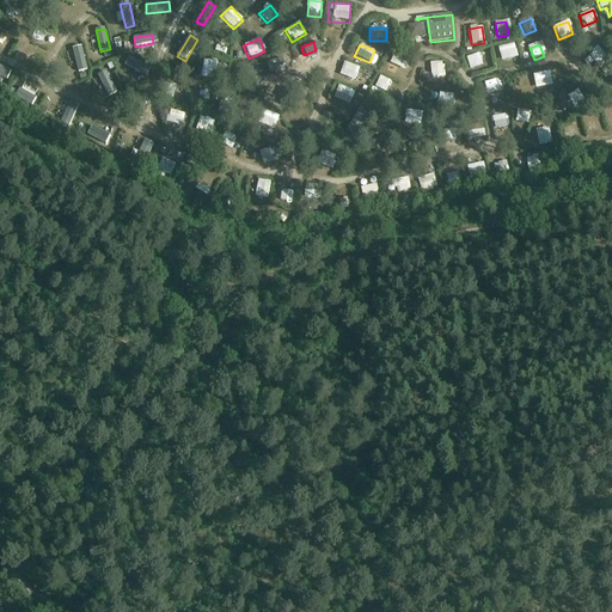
[(497,49),(501,62),(516,59),(514,46),(497,49)]
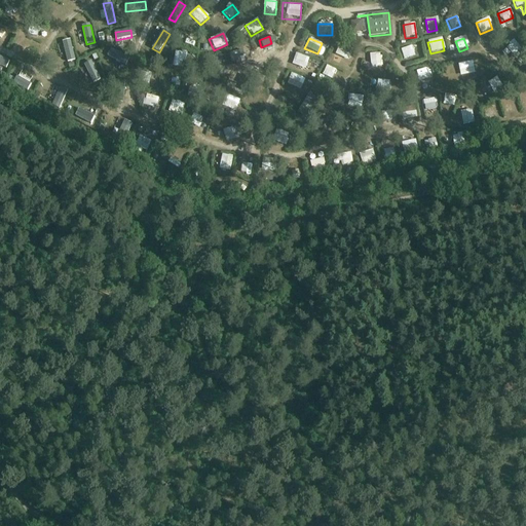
[(70,40),(63,42),(68,62),(75,61),(70,40)]
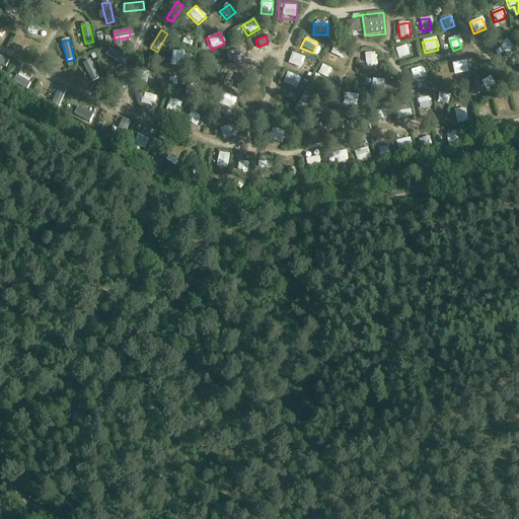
[(334,46),(329,55),(343,60),(347,52),(334,46)]
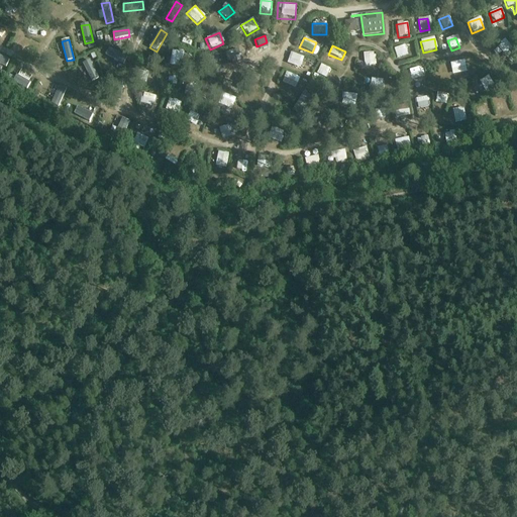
[(393,49),(396,60),(407,56),(404,45),(393,49)]
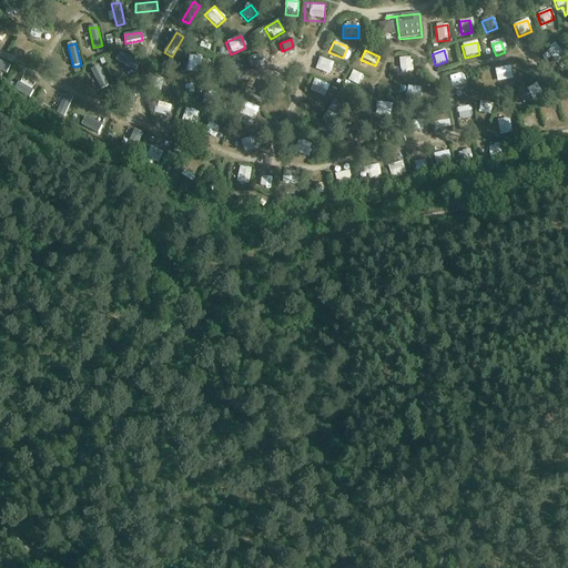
[(120,53),(117,60),(137,71),(140,63),(120,53)]
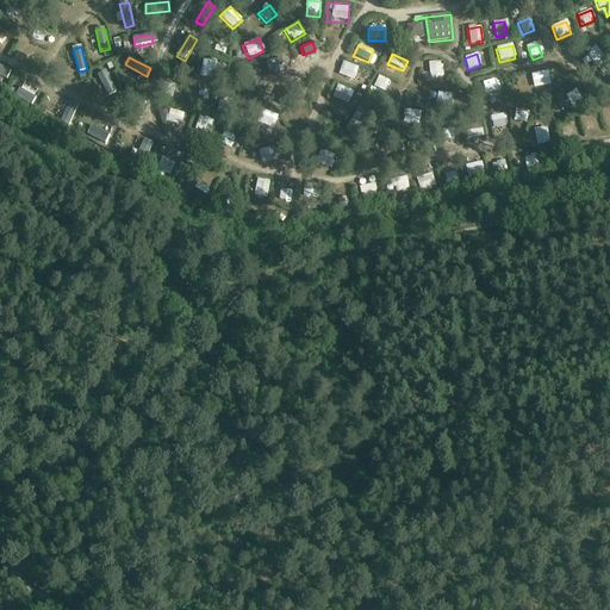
[(311,62),(297,66),(300,80),(315,76),(311,62)]
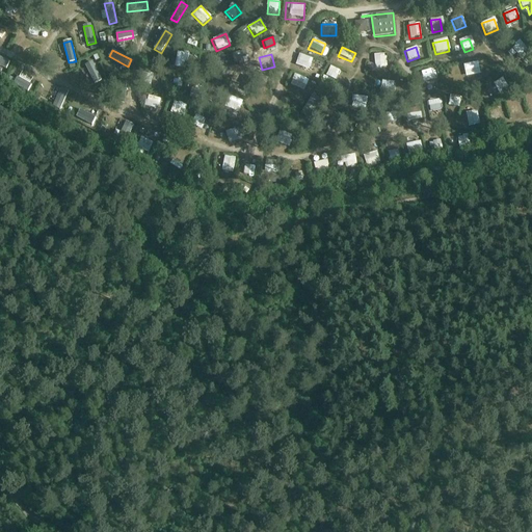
[(384,54),(373,55),(374,70),(387,69),(384,54)]
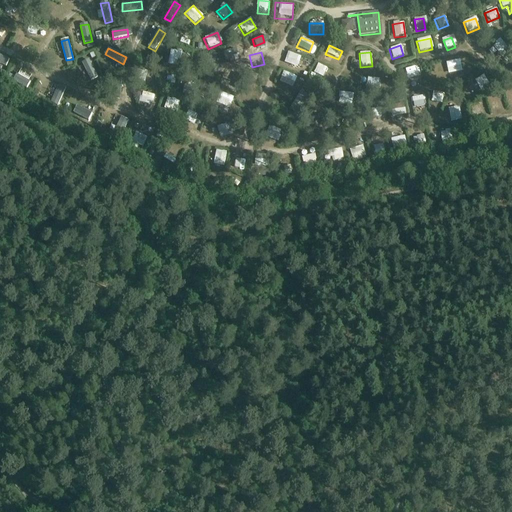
[(207,62),(217,59),(215,53),(205,56),(207,62)]
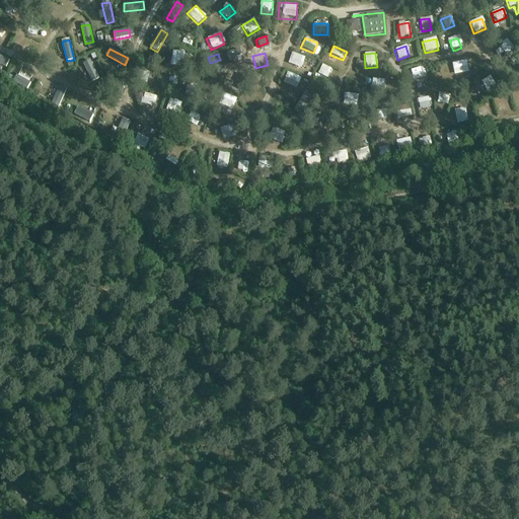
[(287,64),(300,69),(304,58),(291,54),(287,64)]
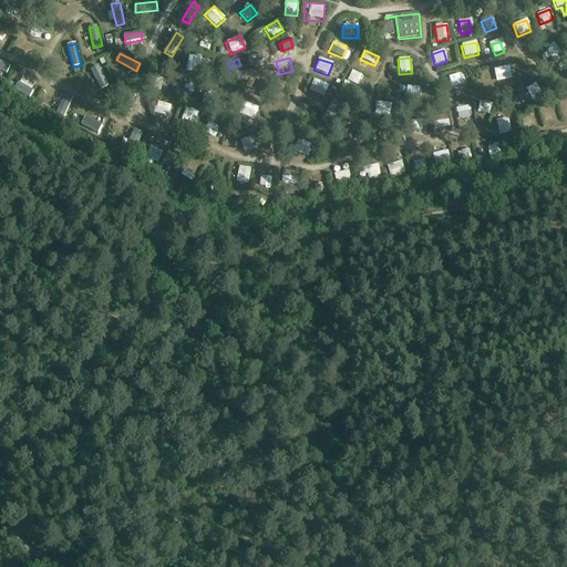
[(0,61),(0,70),(8,74),(11,66),(0,61)]
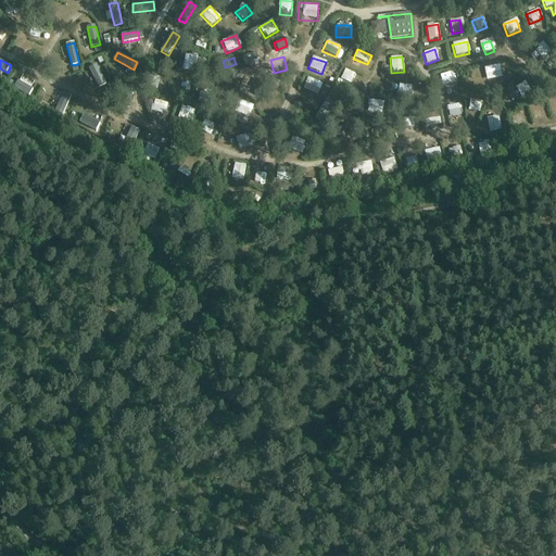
[(97,65),(90,68),(99,88),(106,84),(97,65)]
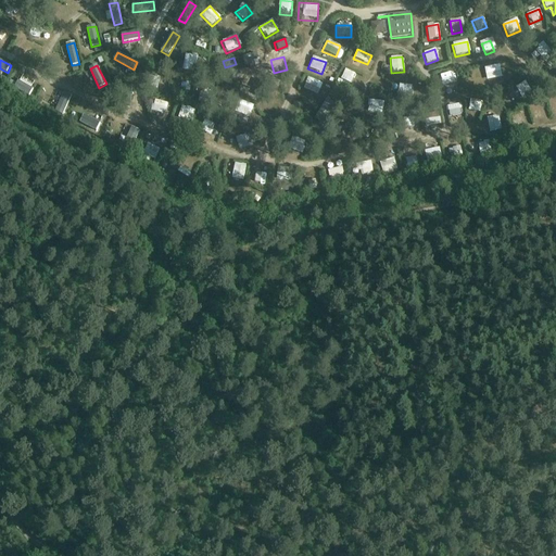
[(485,81),(501,79),(500,66),(484,68),(485,81)]
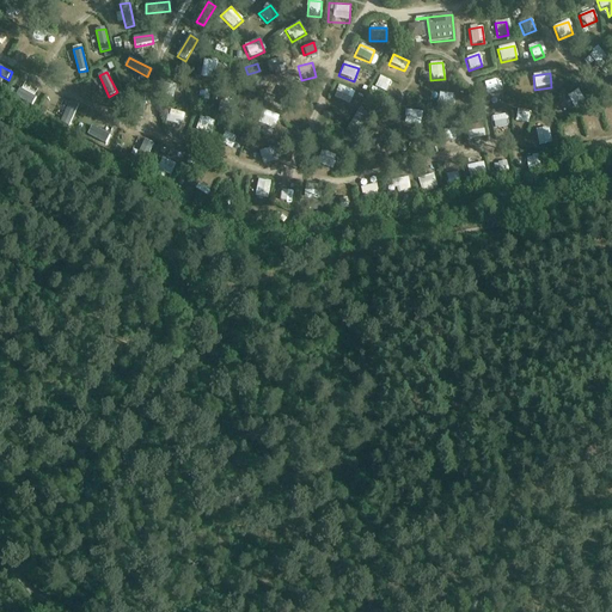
[(385,93),(390,81),(379,77),(374,89),(385,93)]
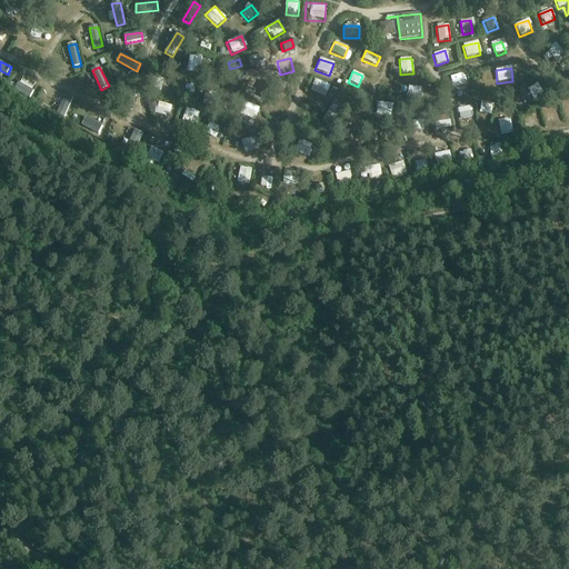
[(315,79),(309,91),(325,98),(329,87),(315,79)]
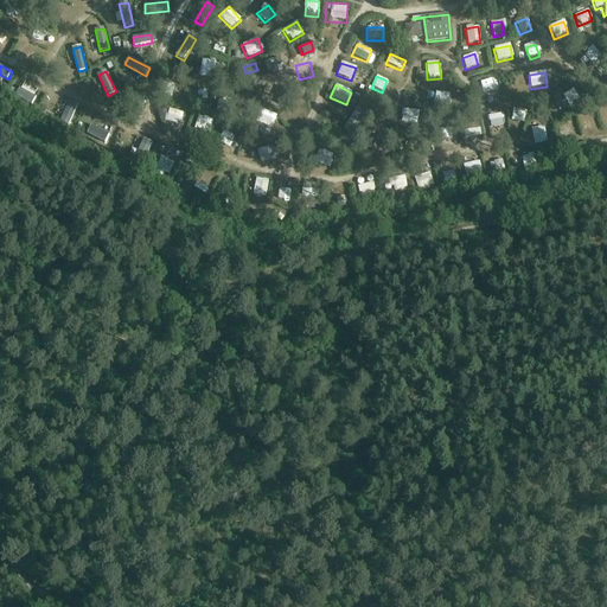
[(20,88),(16,96),(31,106),(36,97),(20,88)]
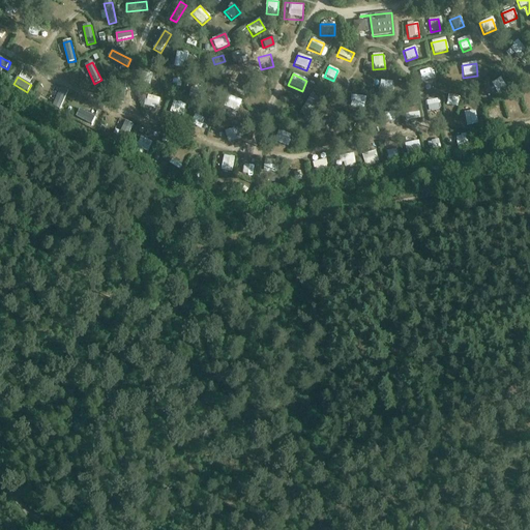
[(497,94),(506,89),(501,78),(491,83),(497,94)]
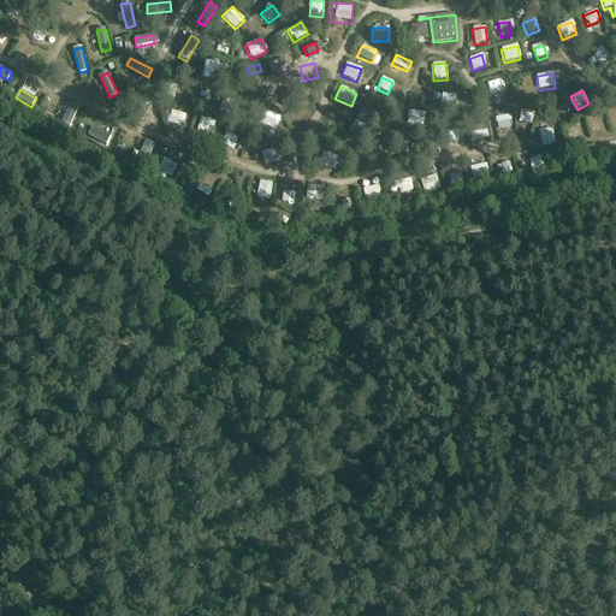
[(456,112),(456,94),(433,94),(434,112),(456,112)]
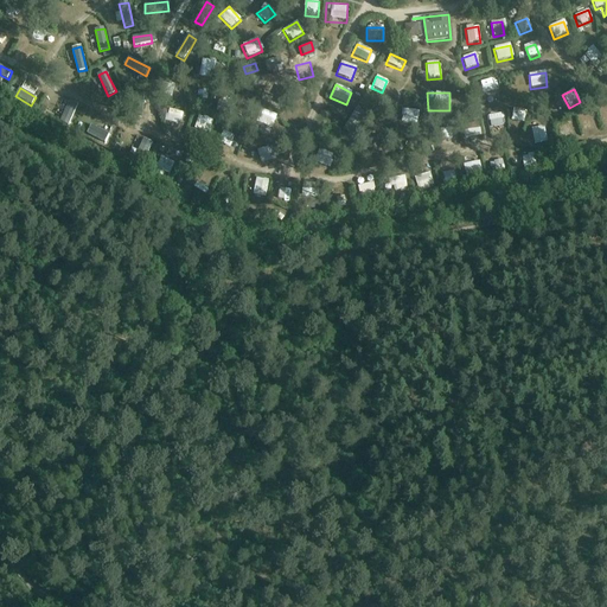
[(136,94),(134,112),(144,113),(145,95),(136,94)]
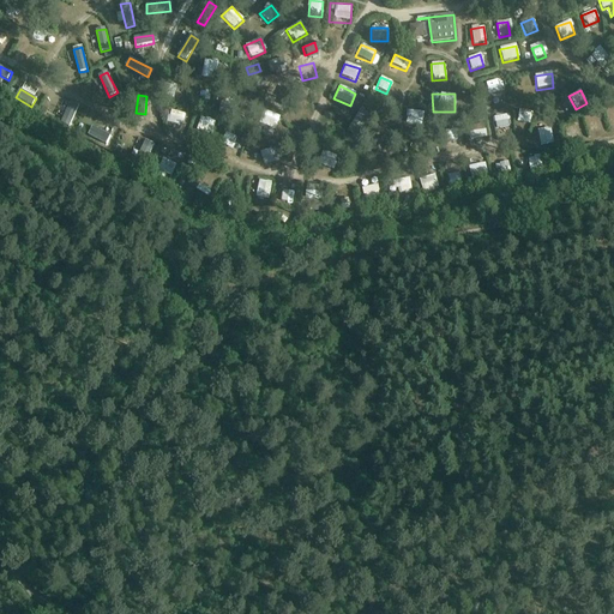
[(71,102),(61,124),(70,127),(79,106),(71,102)]
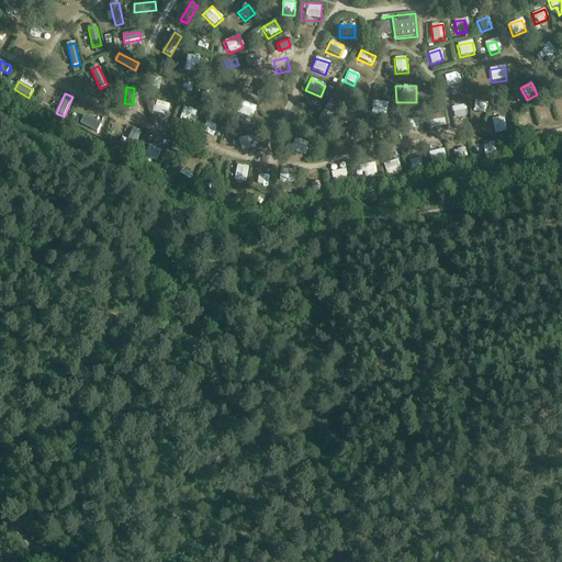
[(166,116),(169,104),(155,101),(152,113),(166,116)]
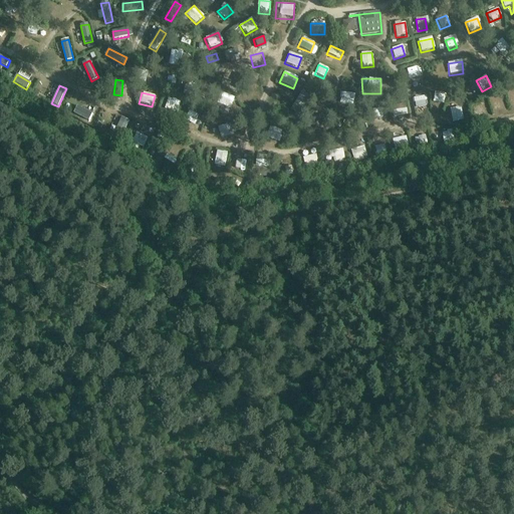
[(218,103),(230,108),(234,98),(222,93),(218,103)]
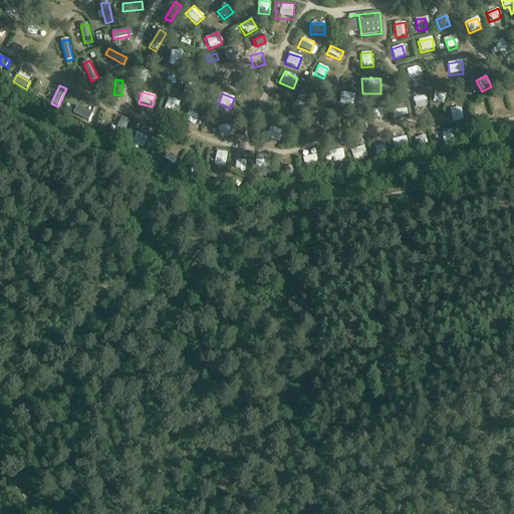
[(339,104),(354,104),(354,93),(339,93),(339,104)]
